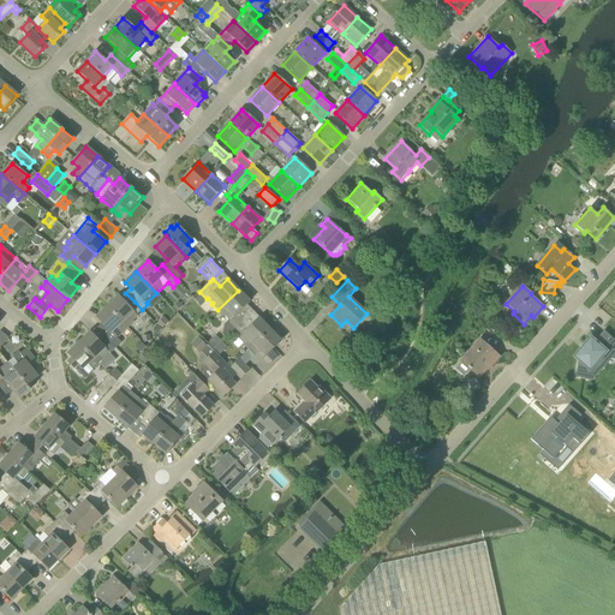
[(228,321),(236,328),(244,321),(237,312),(249,302),(238,291),(218,310),(224,316),(225,315),(230,320),(228,321)]
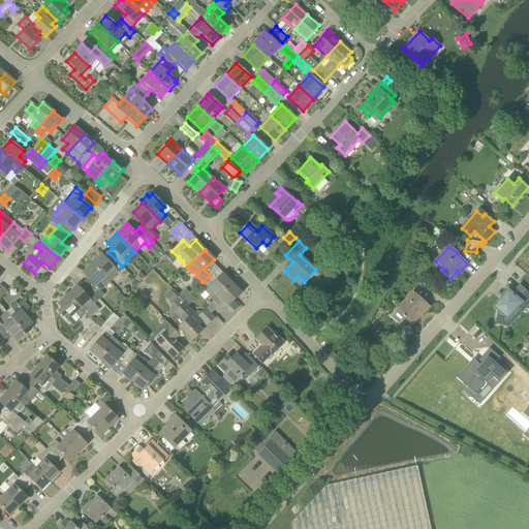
[(118,271),(122,267),(116,259),(111,265),(102,254),(92,265),(110,282),(115,277),(119,272),(118,271)]
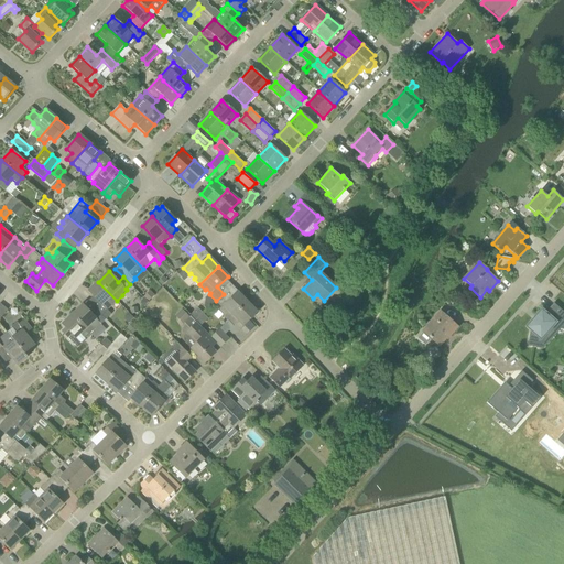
[(167,281),(163,277),(158,282),(162,286),(167,281)]
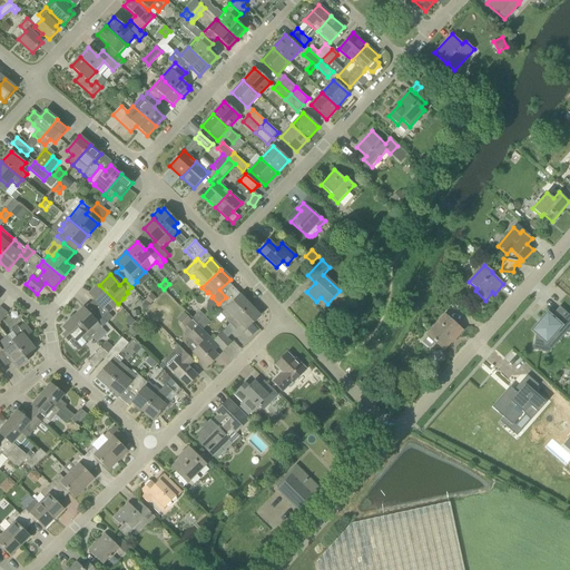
[(118,304),(99,285),(89,294),(95,300),(89,304),(97,312),(107,323),(112,317),(108,313),(118,304)]
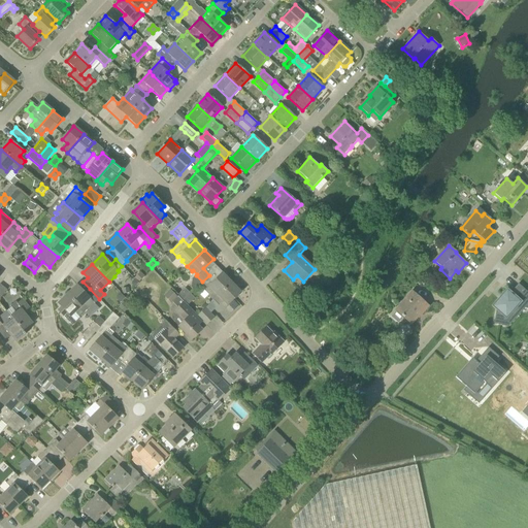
[(208,295),(213,300),(231,284),(222,273),(215,281),(209,275),(202,282),(207,288),(205,290),(209,294),(208,295)]
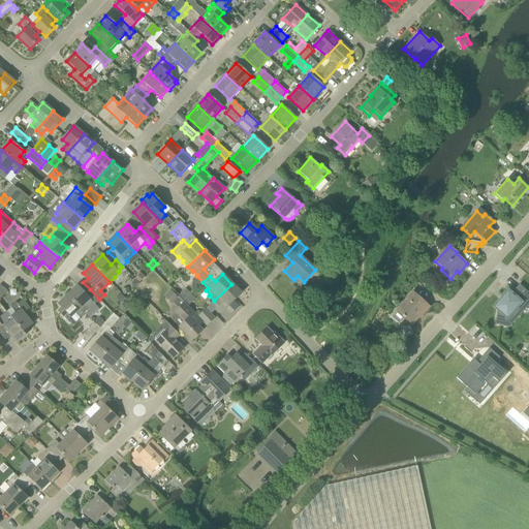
[(229,305),(234,301),(241,293),(231,284),(214,301),(219,306),(224,302),(228,306),(229,305)]
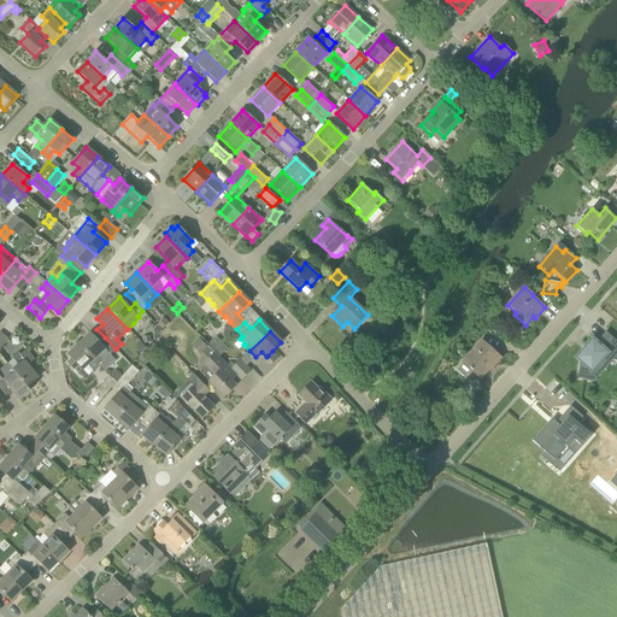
[(592,370),(601,358),(616,360),(616,350),(615,350),(616,346),(616,341),(606,331),(595,342),(593,340),(587,346),(587,347),(587,348),(588,350),(585,352),(583,351),(576,358),(580,360),(576,378),(589,381),(592,370)]
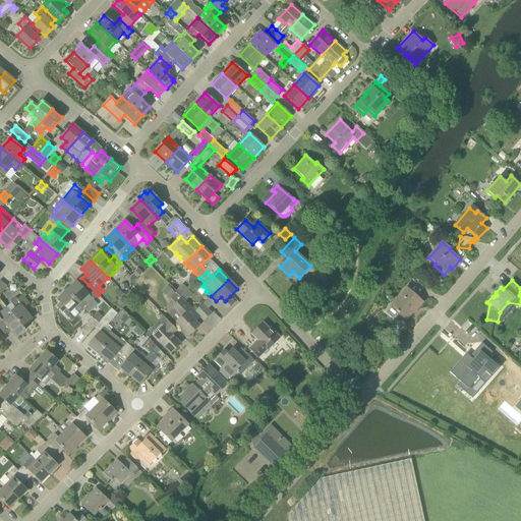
[(76,282),(67,291),(84,308),(98,295),(89,285),(84,289),(76,282)]
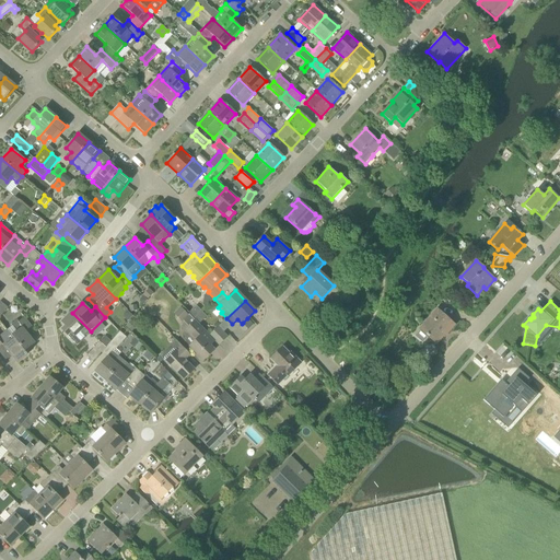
[(189,313),(194,318),(201,312),(197,305),(189,313)]
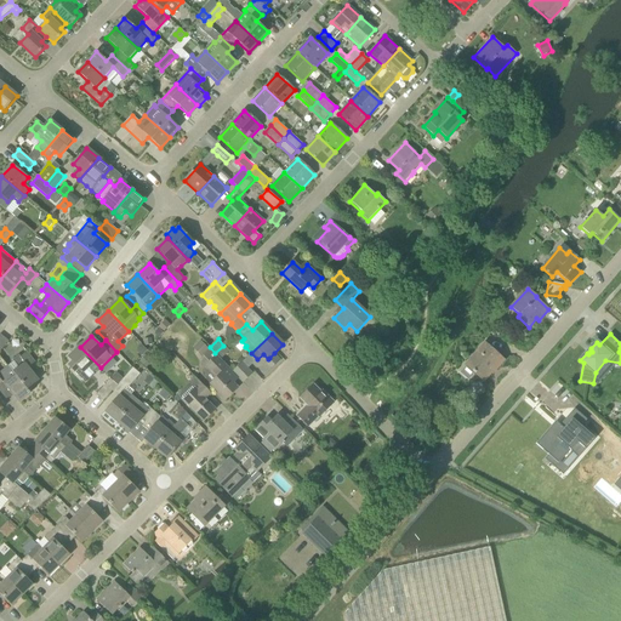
[(210,351),(209,349),(200,341),(193,348),(203,358),(210,351)]
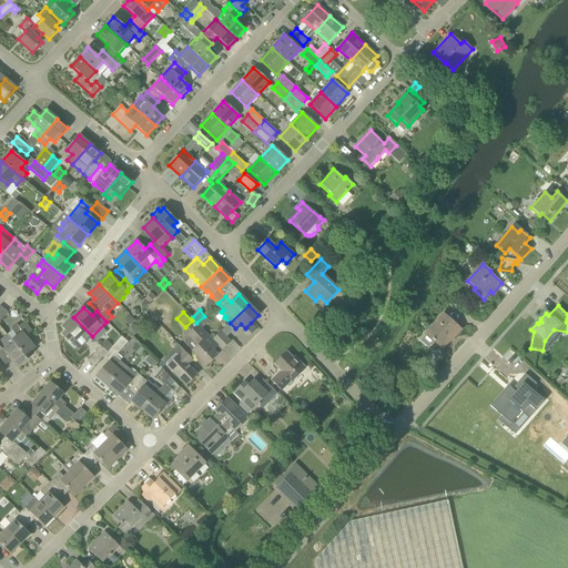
[(129,315),(125,318),(125,323),(129,326),(134,321),(129,315)]
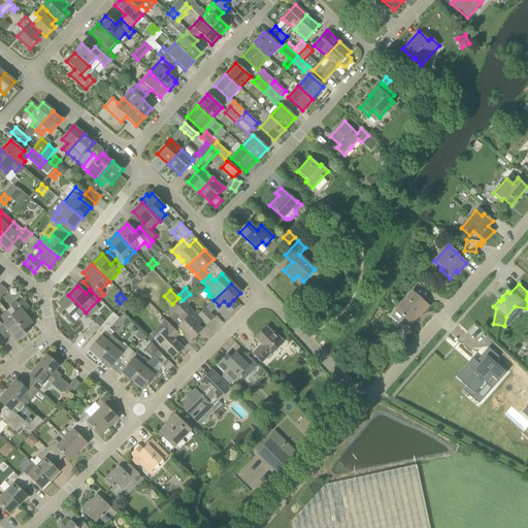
[(195,299),(190,294),(183,300),(188,305),(195,299)]
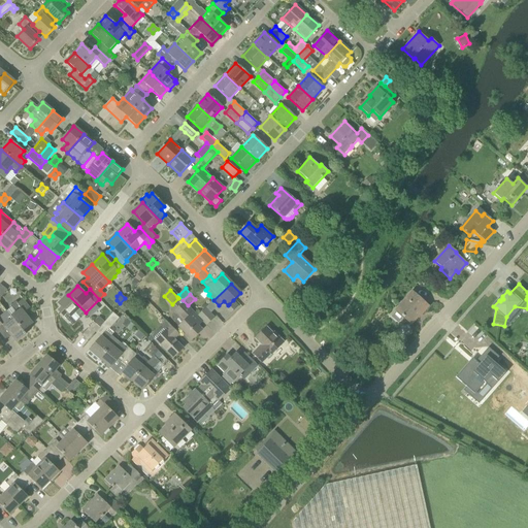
[(401,316),(410,324),(418,316),(417,315),(418,312),(421,315),(428,306),(414,294),(408,300),(406,298),(397,308),(403,314),(401,316)]
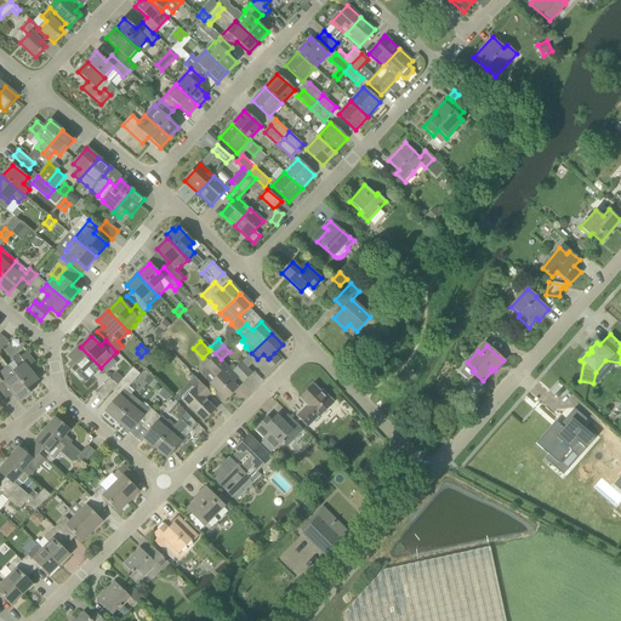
[(101,368),(80,347),(68,358),(73,362),(68,366),(74,372),(79,368),(83,372),(89,368),(95,374),(101,368)]
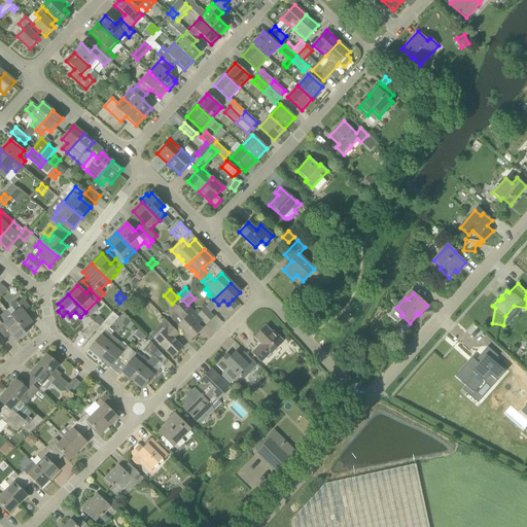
[(23,330),(24,330),(33,323),(24,312),(30,308),(23,299),(18,303),(16,301),(10,306),(15,312),(10,315),(23,330)]
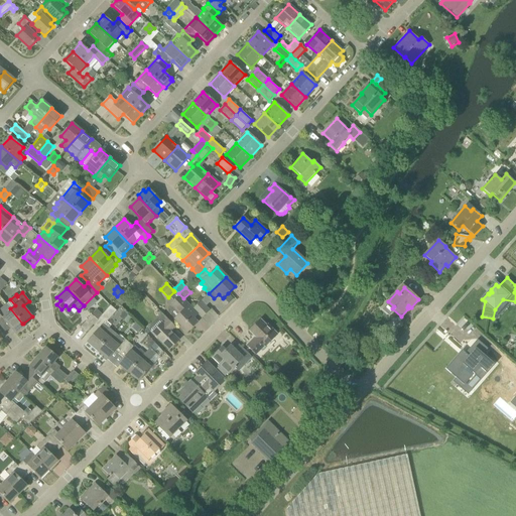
[(234,299),(228,293),(224,297),(230,303),(234,299)]
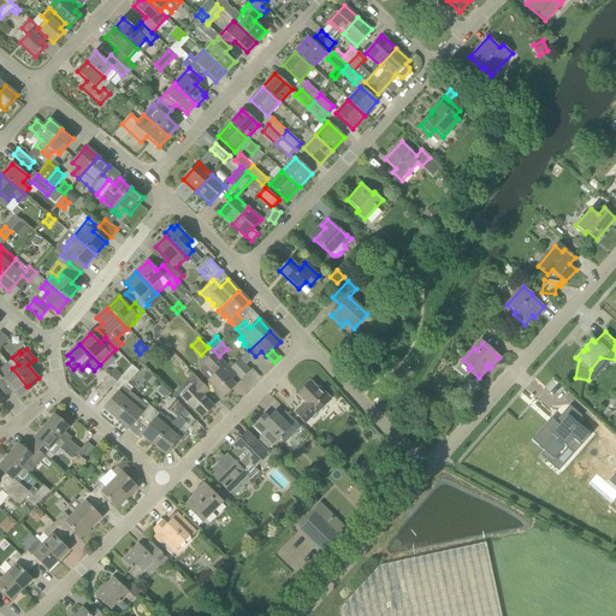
[(230,369),(225,365),(215,354),(205,363),(214,374),(209,380),(208,380),(224,397),(236,385),(231,380),(236,375),(230,369)]
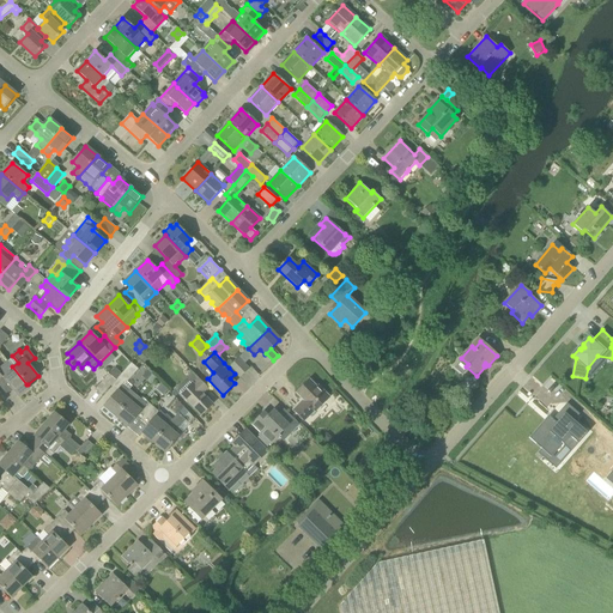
[(229,368),(235,374),(240,378),(249,369),(238,358),(229,368)]
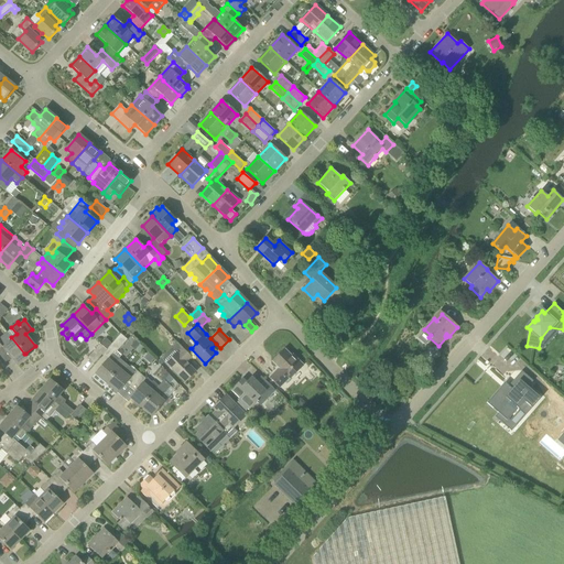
[(121,334),(109,347),(116,353),(128,339),(121,334)]
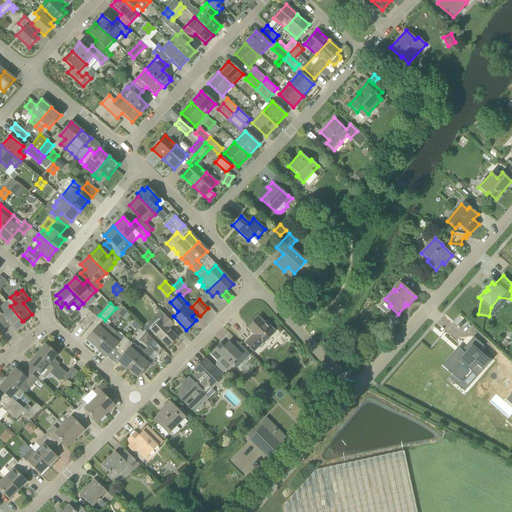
[(25,324),(23,321),(22,321),(10,306),(10,307),(8,304),(2,309),(7,314),(4,317),(15,332),(25,324)]
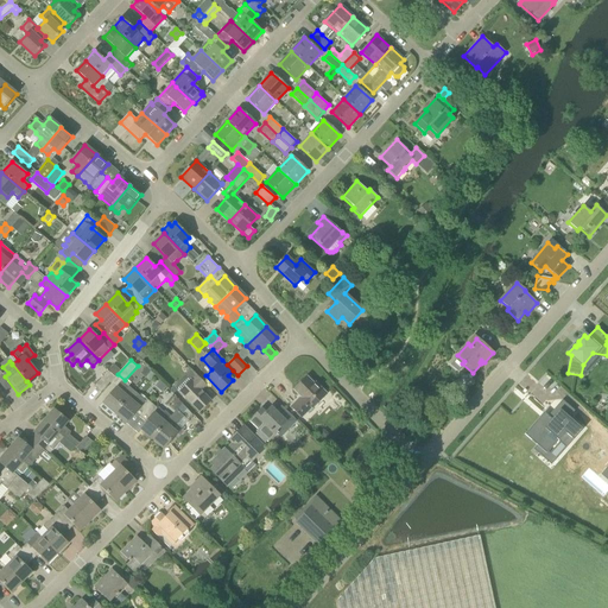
[(146,378),(151,372),(146,367),(140,374),(146,378)]
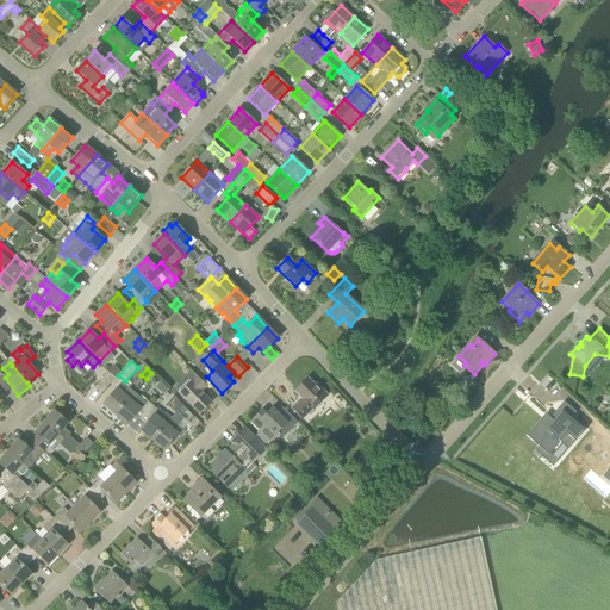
[(192,383),(181,392),(180,392),(200,414),(211,403),(201,392),(207,387),(198,377),(192,371),(186,377),(192,383)]
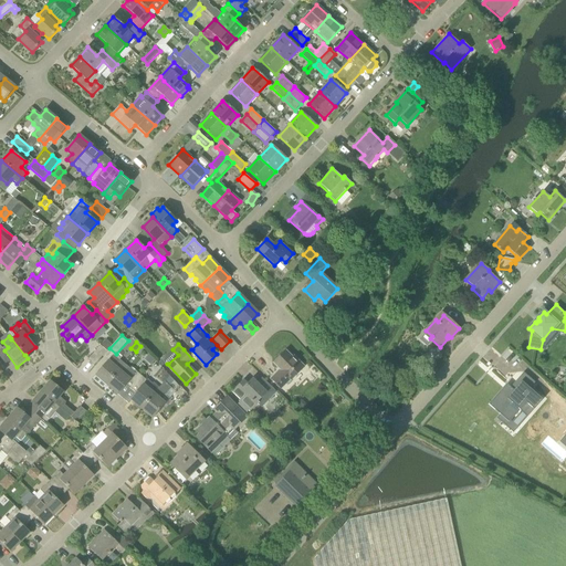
[(94,366),(107,352),(101,345),(87,360),(94,366)]
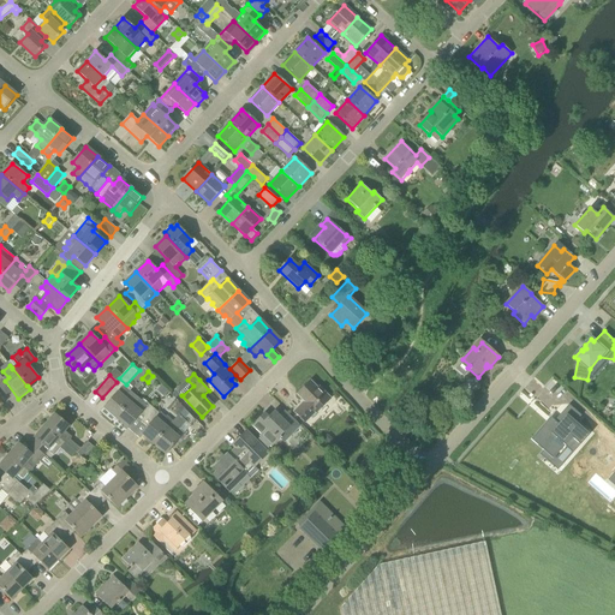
[(153,376),(148,382),(153,387),(157,380),(153,376)]
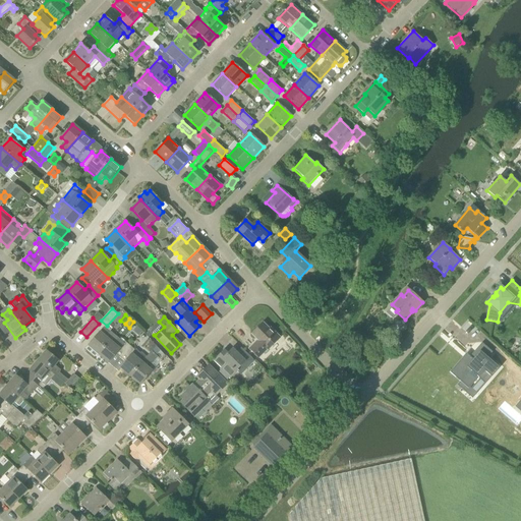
[(258,340),(249,349),(258,357),(267,349),(268,350),(280,338),(270,329),(269,330),(263,324),(252,334),(258,340)]
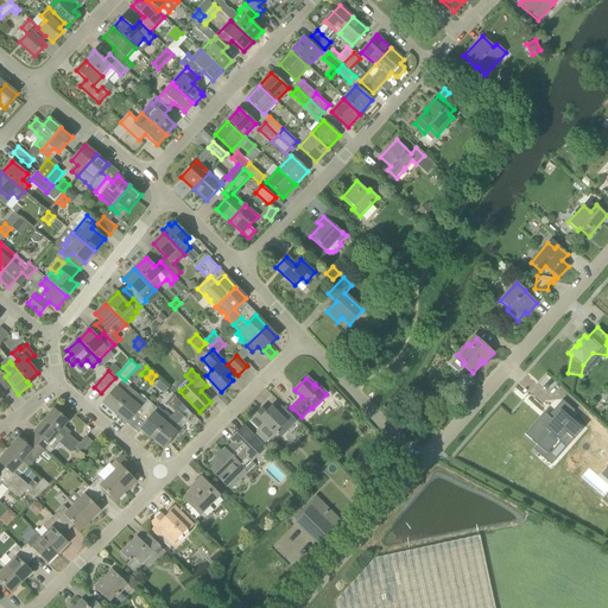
[(103,404),(115,413),(133,392),(121,381),(103,404)]
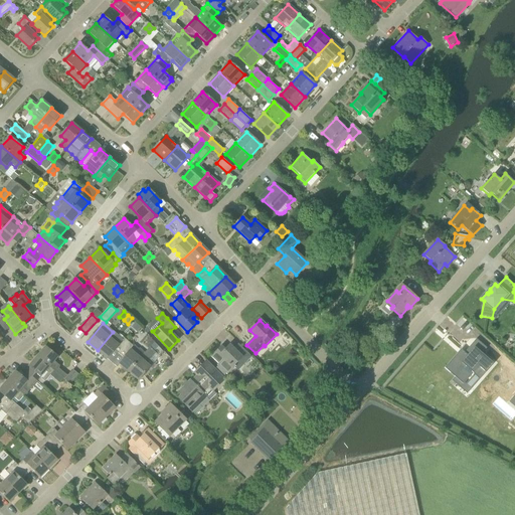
[(118,336),(113,332),(98,350),(107,358),(114,351),(119,354),(129,342),(120,334),(118,336)]
